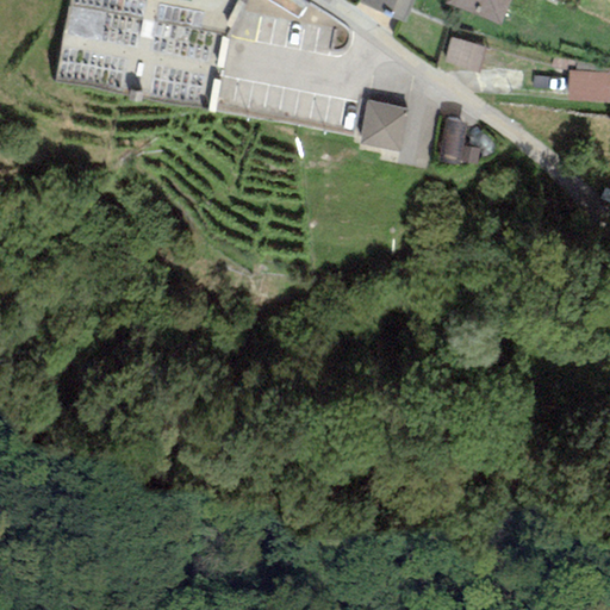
[(412,0),(356,0),(356,2),(403,23),(412,0)]
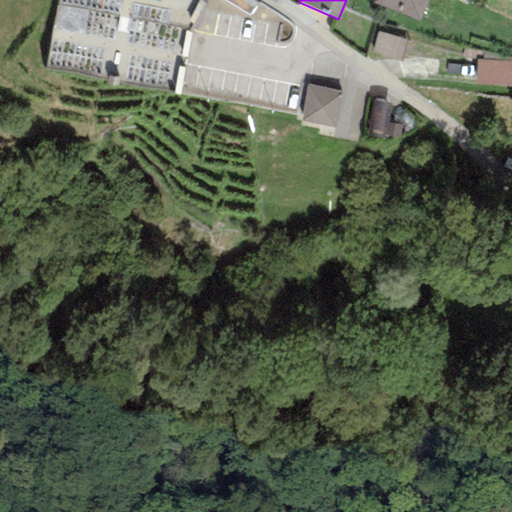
[(372,0),(371,4),(420,22),(428,0),(372,0)]
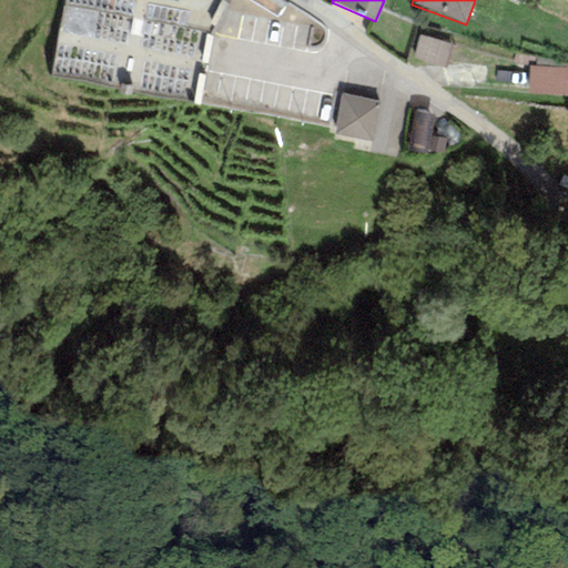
[(450,42),(419,36),(414,60),(446,67),(450,42)]
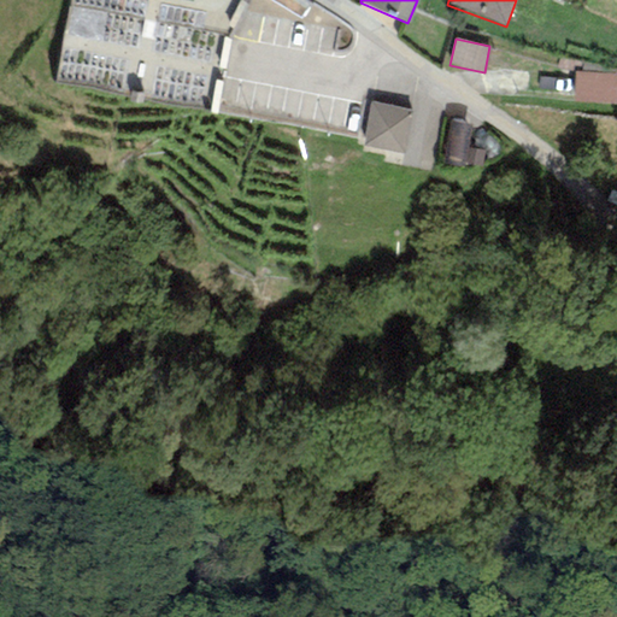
[(616,74),(574,71),(571,101),(616,104),(616,74)]
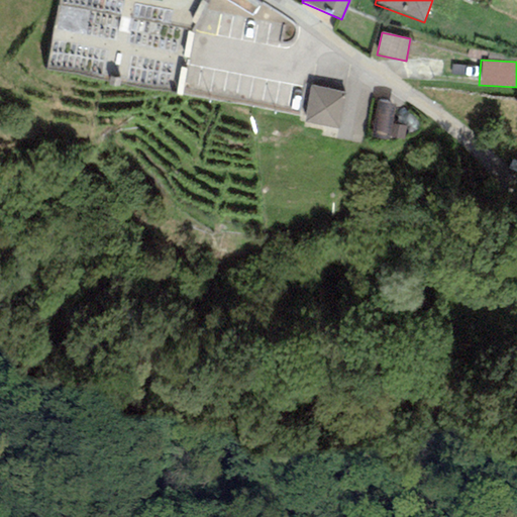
[(371,104),(335,98),(329,130),(366,136),(371,104)]
